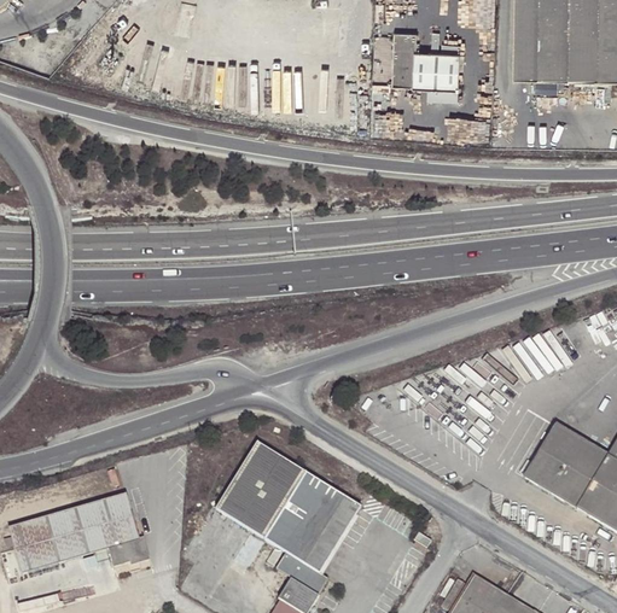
[(513,0),(512,74),(616,75),(616,0),(513,0)]
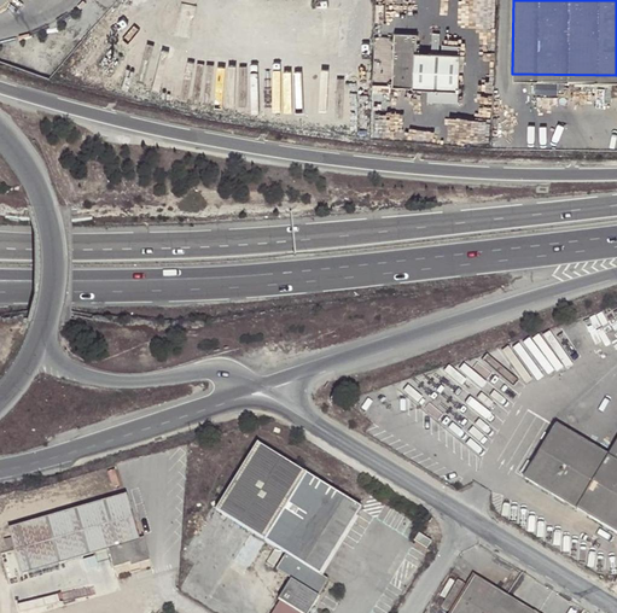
[(394,29),(393,82),(413,83),(413,86),(428,86),(458,87),(459,65),(459,50),(417,47),(417,30),(394,29)]
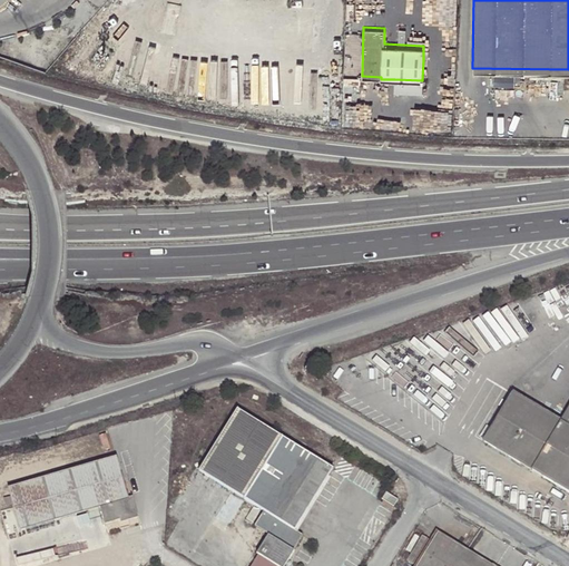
[(422,91),(422,80),(394,79),(393,90),(422,91)]
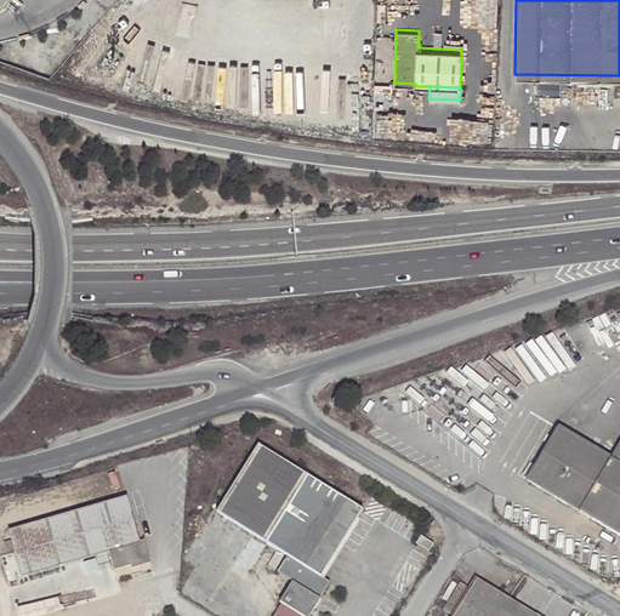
[(619,531),(619,434),(609,454),(558,423),(527,474),(619,531)]
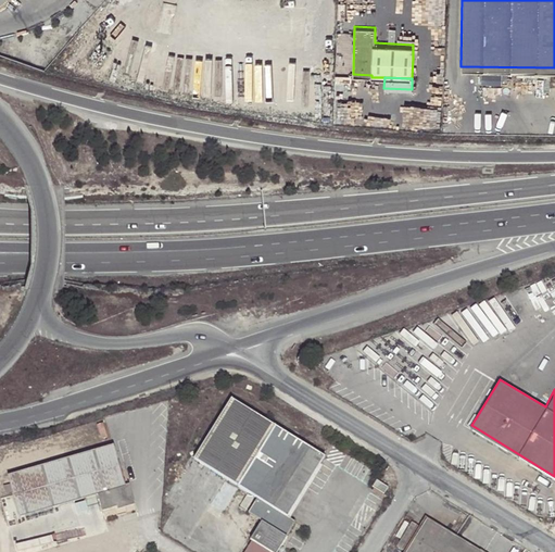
[(192,456),(237,484),(275,423),(231,396),(192,456)]
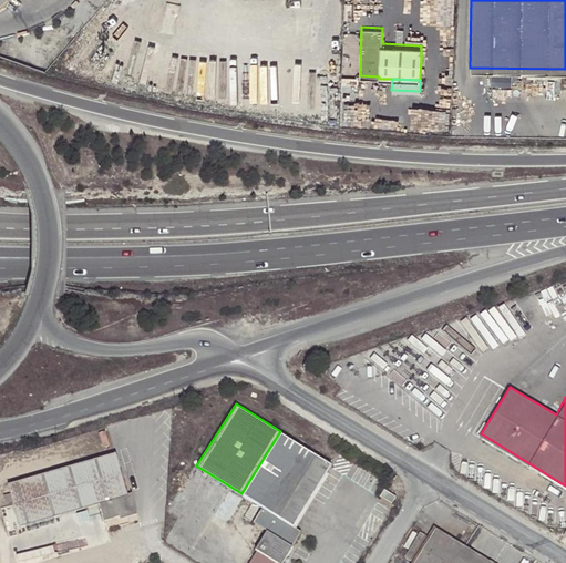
[(308,449),(280,431),(242,493),(261,507),(253,521),(265,529),(254,549),(255,550),(247,562),(280,562),(292,545),(291,544),(300,530),(291,524),(330,462),(328,461),(308,449)]
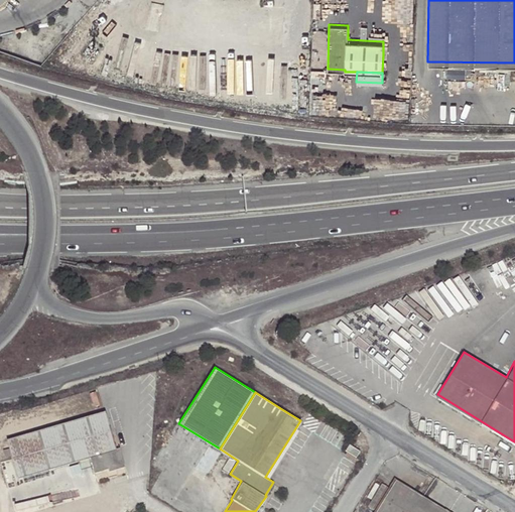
[(283,403),(280,408),(298,419),(301,414),(283,403)]
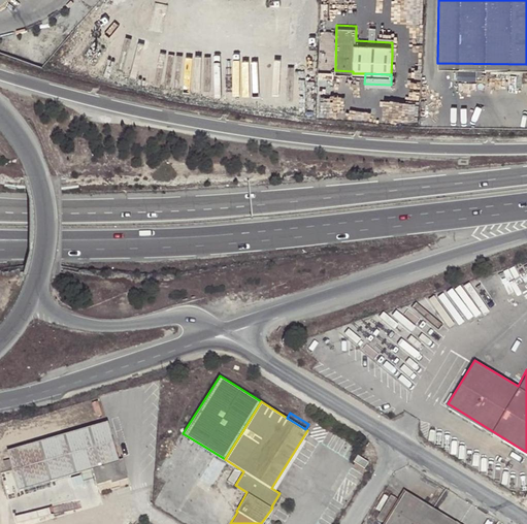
[(8,464),(9,467),(14,487),(15,489),(91,466),(96,485),(104,482),(117,479),(126,477),(120,458),(117,459),(105,420),(4,450),(6,458),(1,459),(2,465),(8,464)]
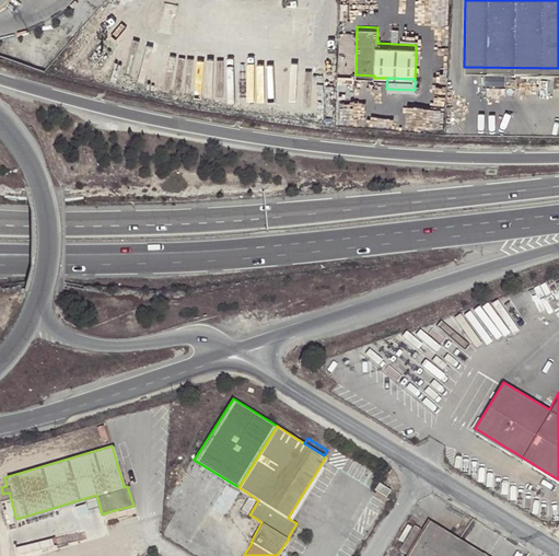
[(385,494),(389,487),(379,481),(374,487),(385,494)]
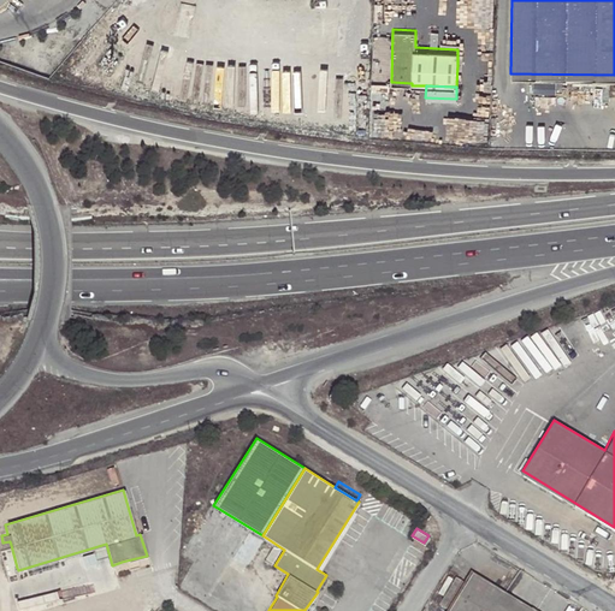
[(536,610),(472,571),(447,610),(536,610)]
